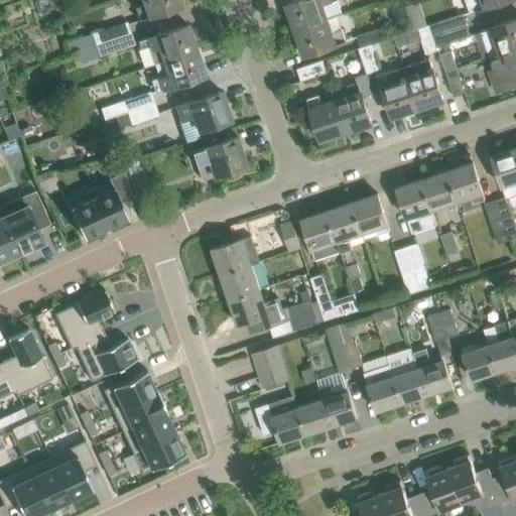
[(178,0),(142,0),(144,4),(134,8),(138,20),(180,5),(178,0)]
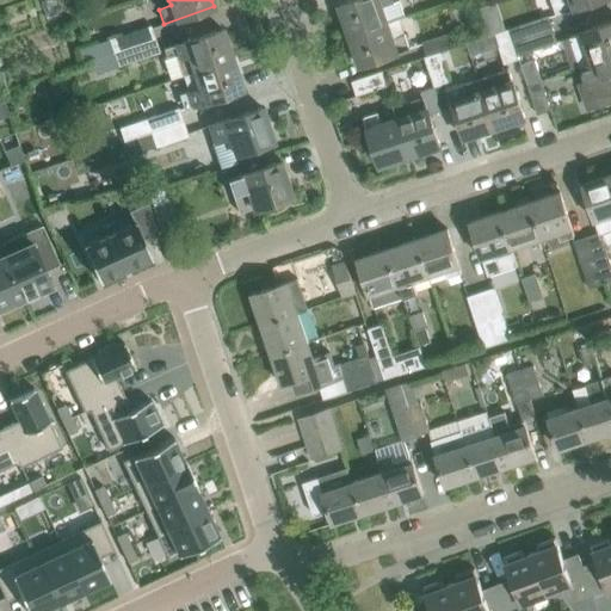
[(352,0),(339,5),(350,35),(388,22),(382,7),(394,2),(392,0),(352,0)]
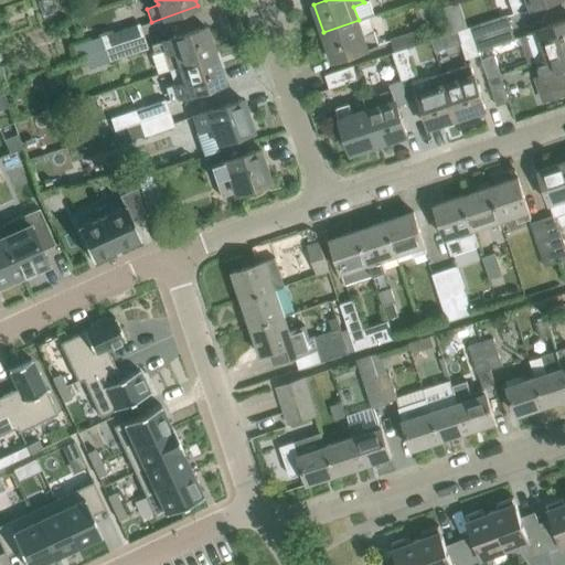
[(554,0),(510,0),(514,13),(554,0)]
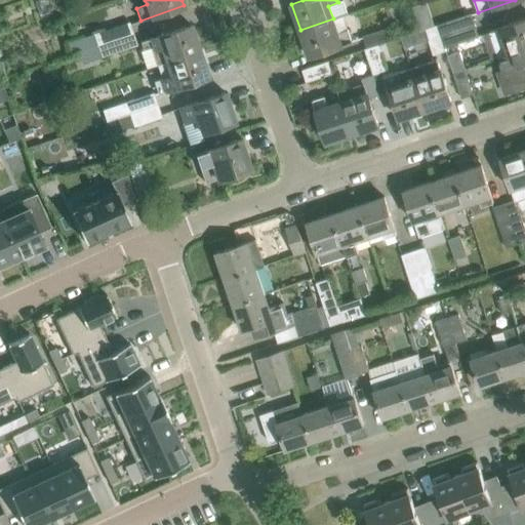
[(471,13),(437,25),(441,36),(475,25),(471,13)]
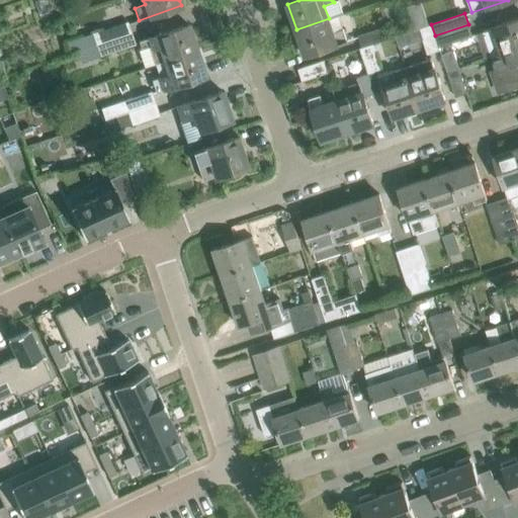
[(333,31),(329,18),(296,29),(305,56),(347,41),(342,28),(333,31)]
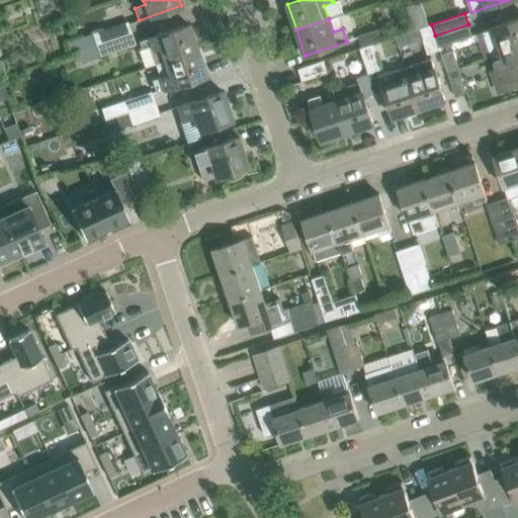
[(517,18),(482,30),(491,57),(492,56),(517,47),(517,18)]
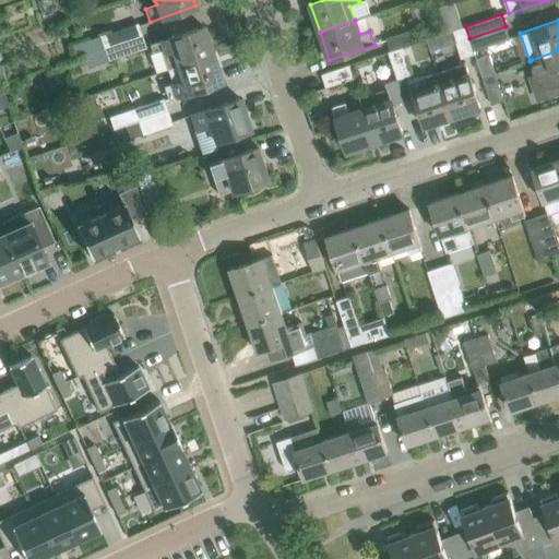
[(83,56),(111,46),(142,36),(138,24),(108,34),(71,47),(75,59),(83,56)]
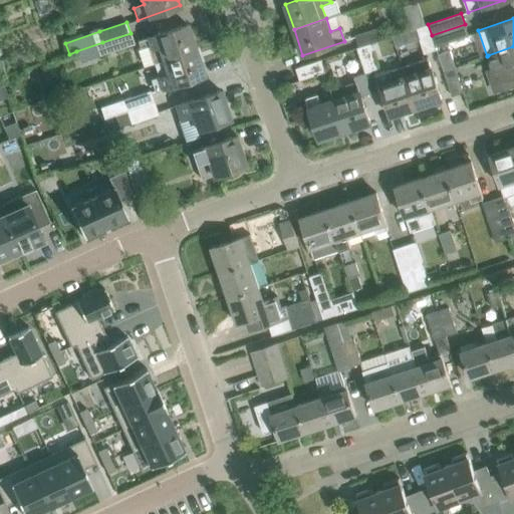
[(153,64),(163,60),(195,49),(186,24),(145,38),(145,40),(138,43),(140,51),(148,48),(153,64)]
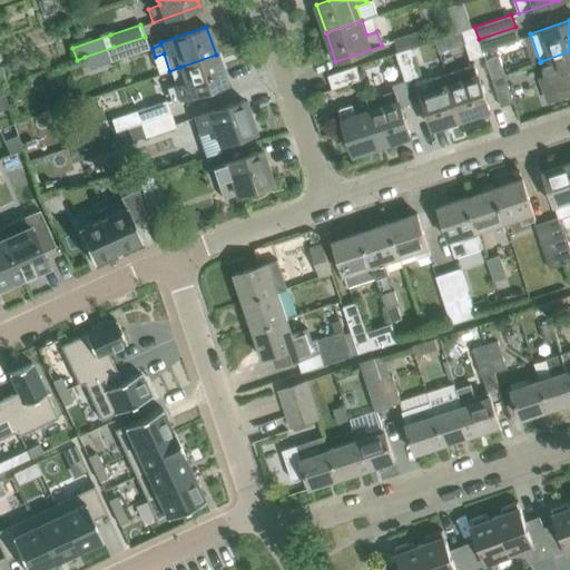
[(479,39),(474,27),(461,31),(471,60),(484,56),(483,52),(479,39)]
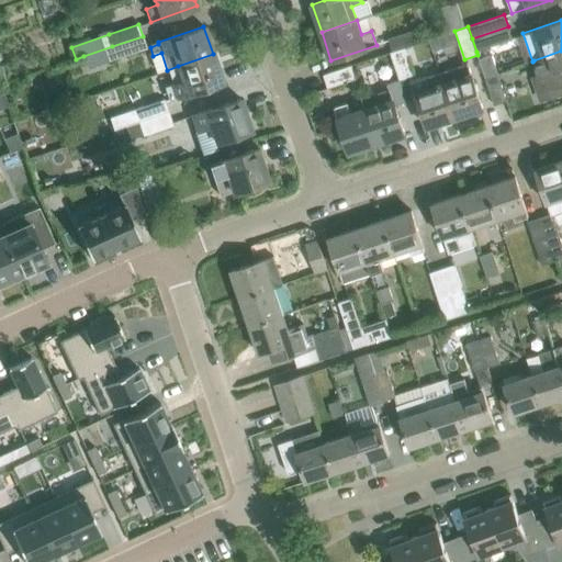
[(513,40),(508,26),(472,38),(476,52),(513,40)]
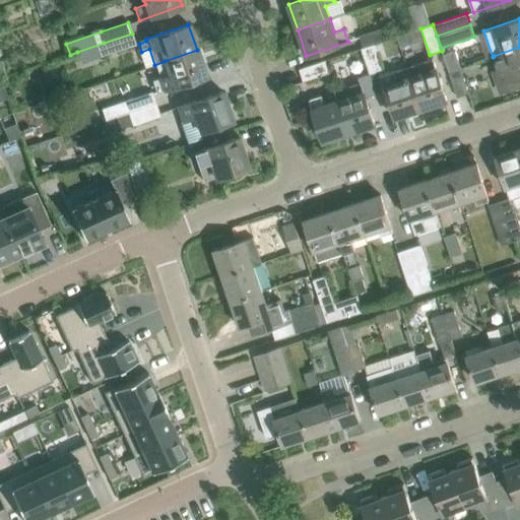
[(364,48),(373,44),(391,39),(387,26),(360,36),(364,48)]
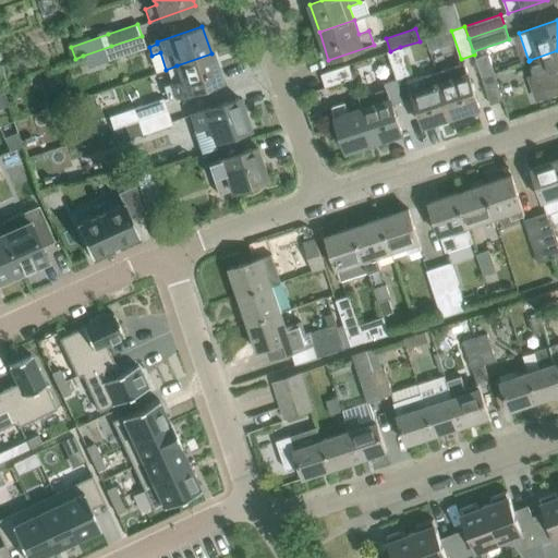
[(87,70),(109,62),(146,49),(142,36),(111,46),(83,56),(87,70)]
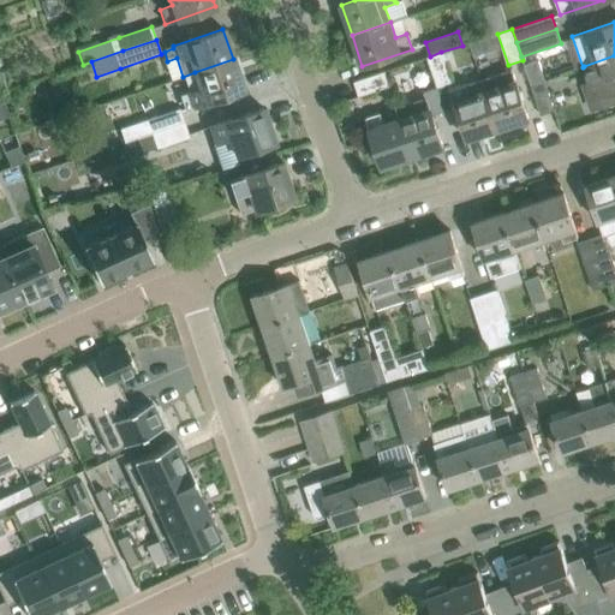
[(441,52),(430,57),(427,58),(436,88),(451,83),(441,52)]
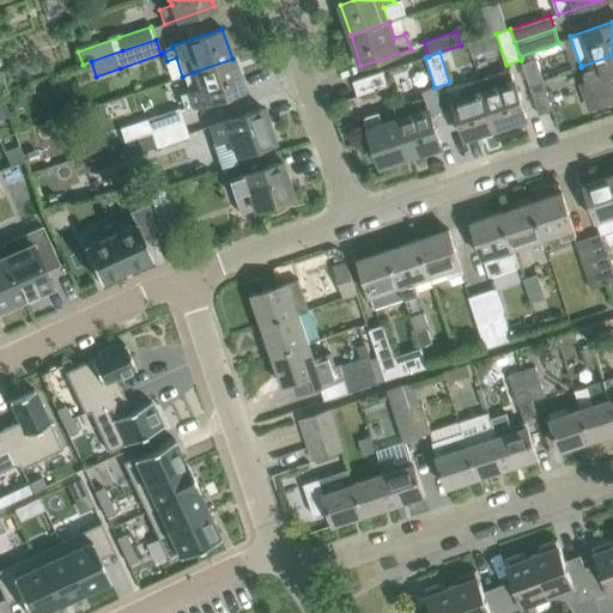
[(612,89),(612,55),(582,66),(589,86),(583,89),(590,108),(612,99),(612,96),(611,90),(612,89)]
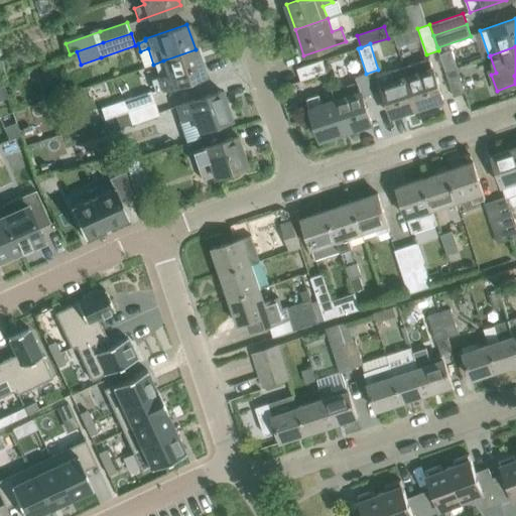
[(354,78),(366,74),(358,48),(345,52),(354,78)]
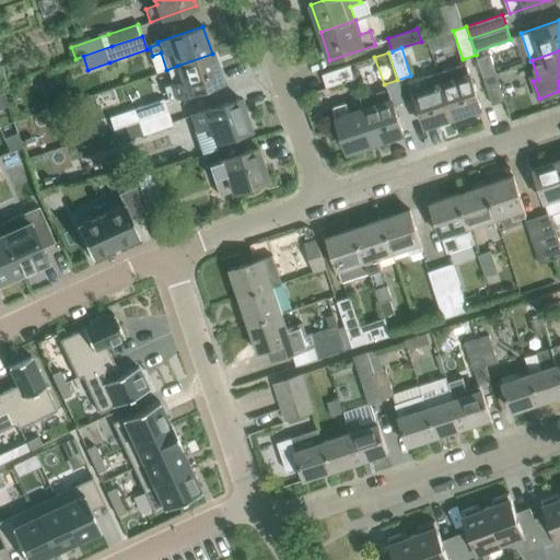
[(212,54),(177,66),(182,80),(172,83),(176,97),(222,82),(212,54)]
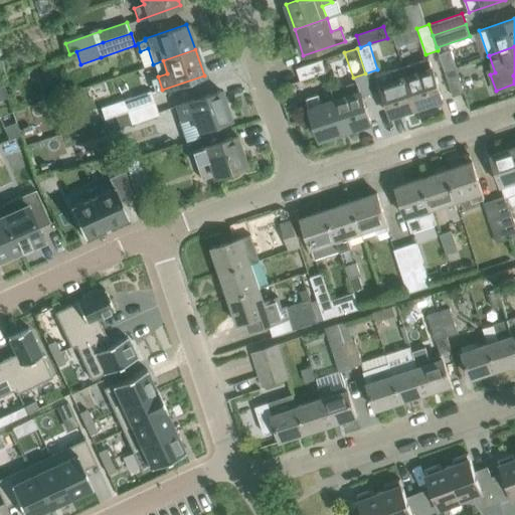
[(402,66),(406,76),(416,108),(443,100),(428,57),(402,66)]
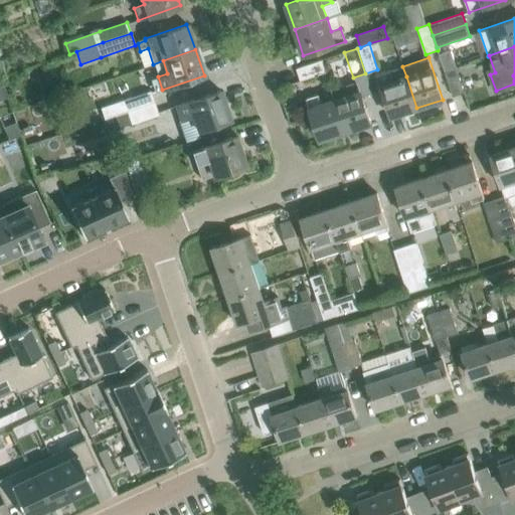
[(322,59),(296,68),(300,80),(326,72),(322,59)]
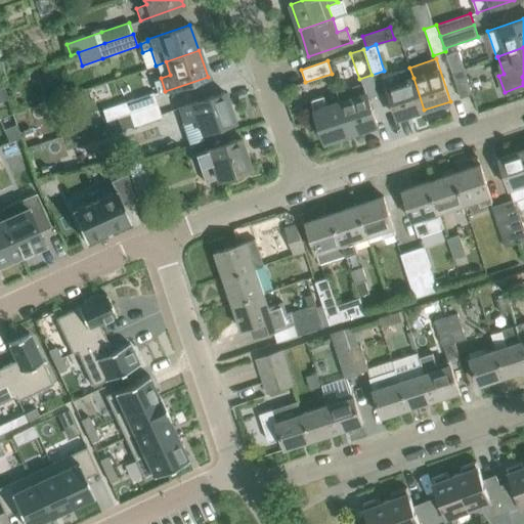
[(398,119),(424,110),(413,78),(409,68),(384,76),(398,119)]
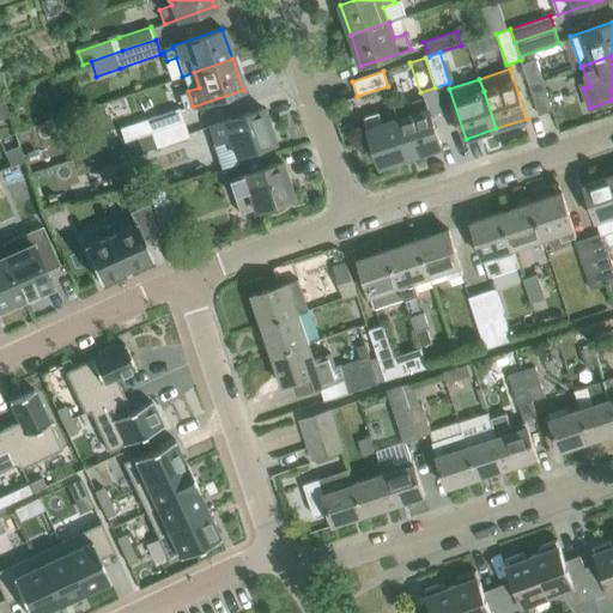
[(528,83),(539,114),(552,110),(542,79),(528,83)]
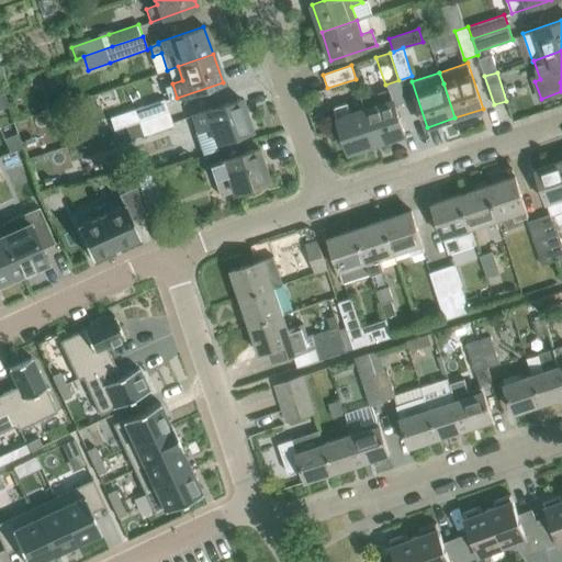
[(362,98),(366,109),(377,144),(405,134),(390,89),(362,98)]
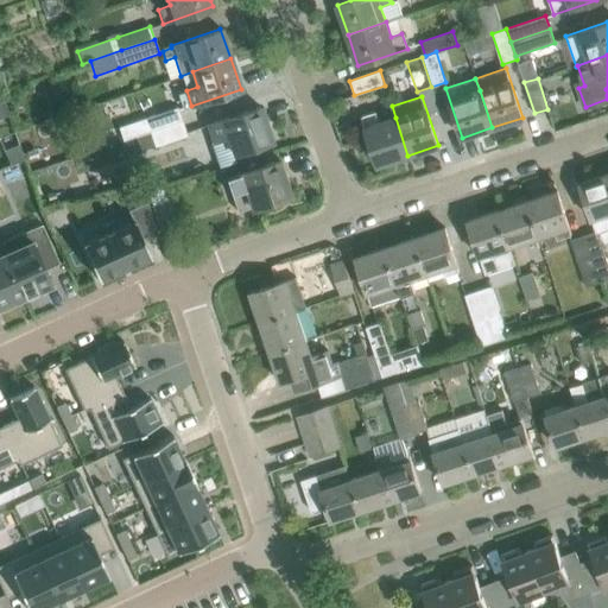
[(271,140),(260,107),(222,120),(208,125),(213,141),(228,137),(234,153),(271,140)]
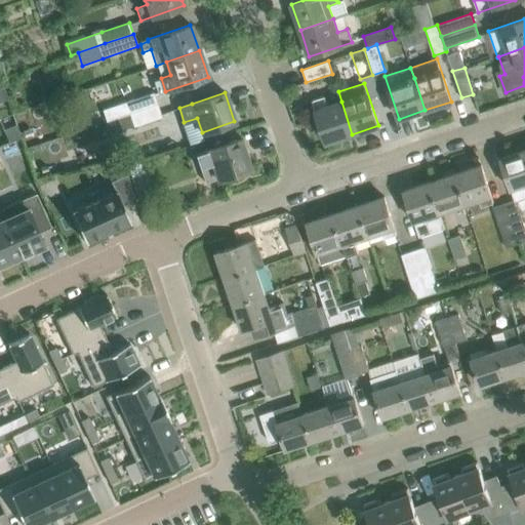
[(126,103),(129,114),(157,105),(153,93),(126,103)]
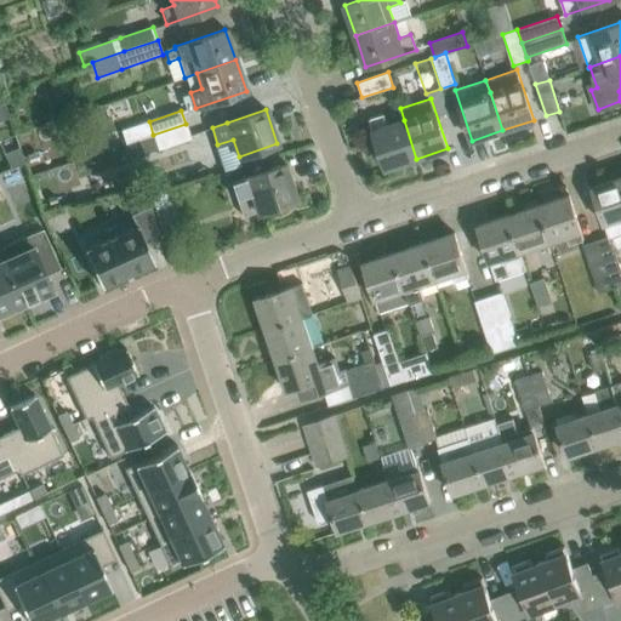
[(386,169),(416,159),(404,120),(388,126),(383,114),(369,119),(386,169)]
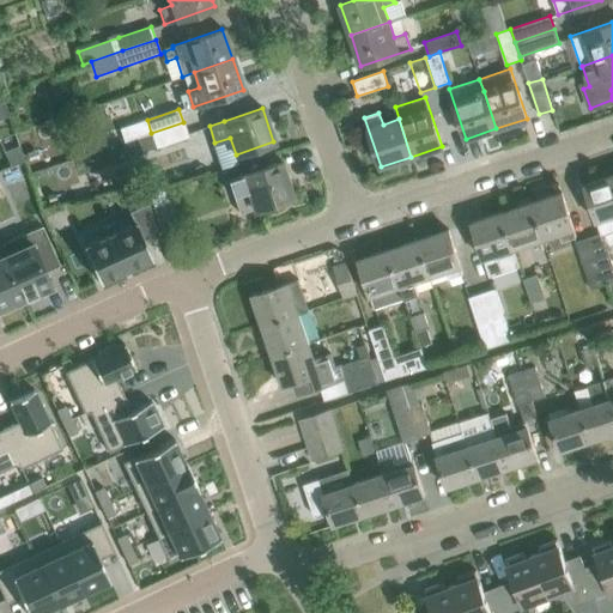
[(133,157),(157,149),(188,138),(183,122),(151,133),(128,141),(133,157)]
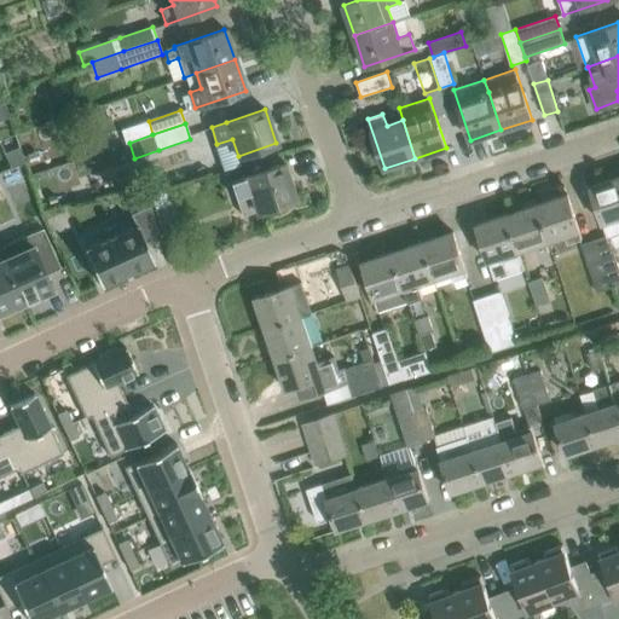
[(256,210),(259,210),(295,198),(283,163),(244,177),(230,181),(236,198),(250,194),(256,210)]
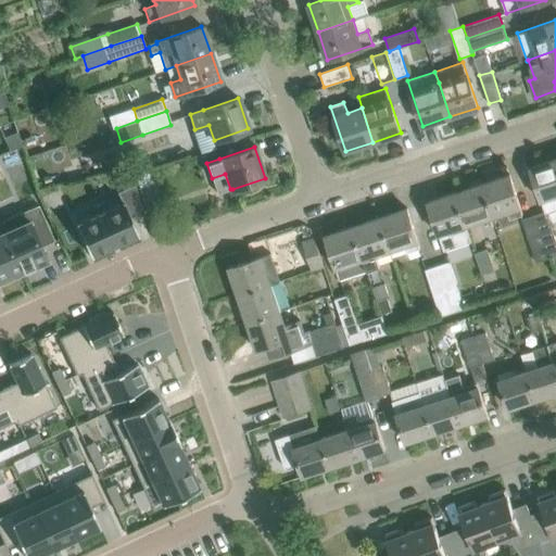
[(555,159),(530,167),(543,206),(555,203),(553,196),(555,194),(555,159)]
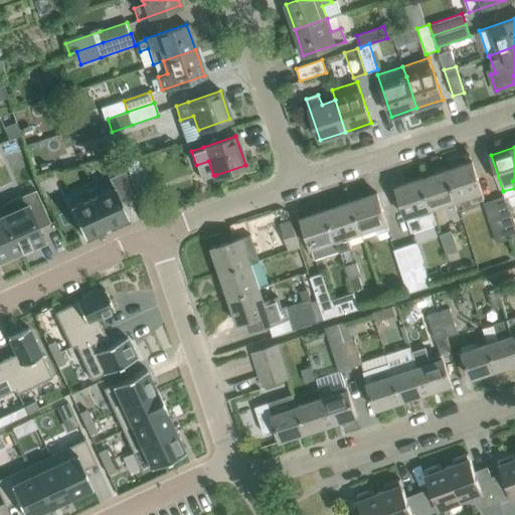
[(446,170),(456,200),(470,195),(472,202),(484,198),(472,161),(446,170)]
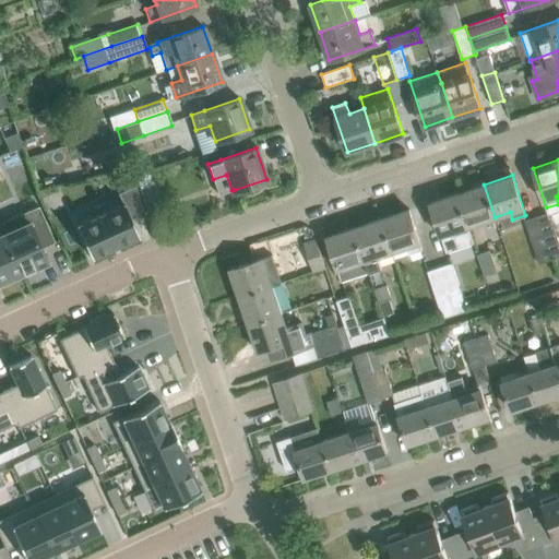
[(135,185),(133,186),(117,193),(122,204),(78,225),(76,224),(75,225),(91,258),(92,257),(137,236),(138,236),(139,236),(129,215),(143,209),(135,185)]
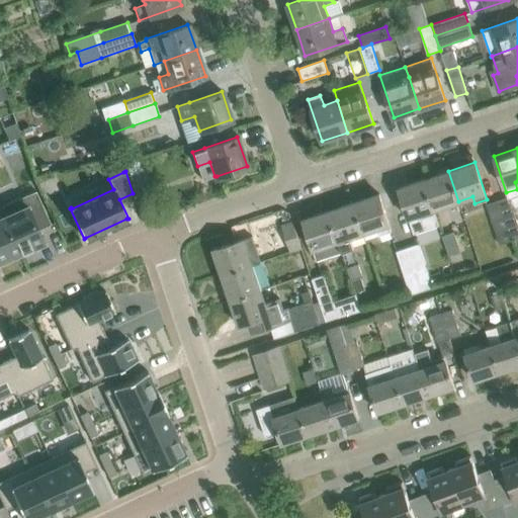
[(143,171),(130,175),(138,202),(152,197),(143,171)]
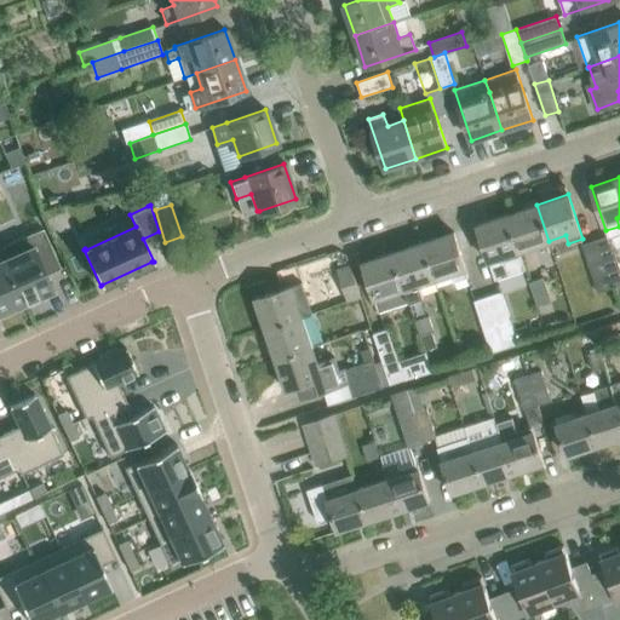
[(537,205),(507,214),(518,251),(549,241),(537,205)]
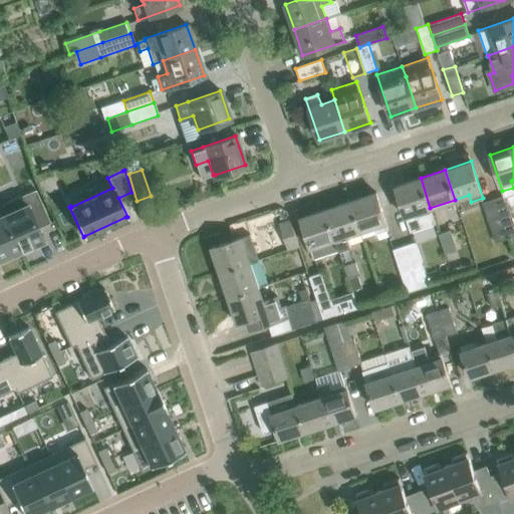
[(436,224),(430,208),(421,178),(395,186),(411,233),(436,224)]
